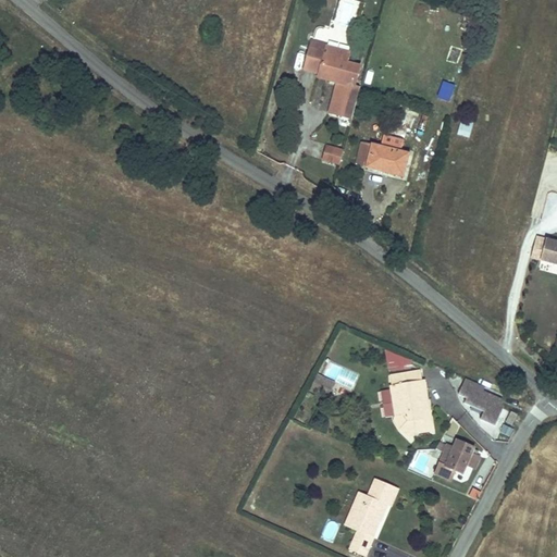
[(351,60),(354,49),(322,39),(313,67),(323,70),(348,78),(346,84),(339,113),(355,118),(362,86),(357,85),(362,63),(351,60)]
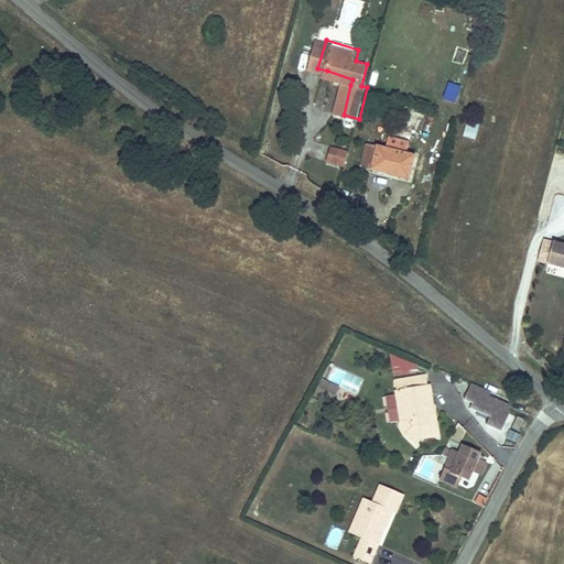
[(353,79),(327,71),(326,77),(350,85),(353,79)]
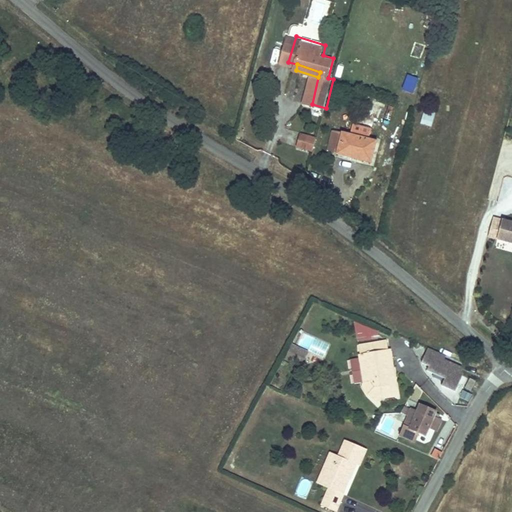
[(423,109),(421,123),(433,125),(436,111),(423,109)]
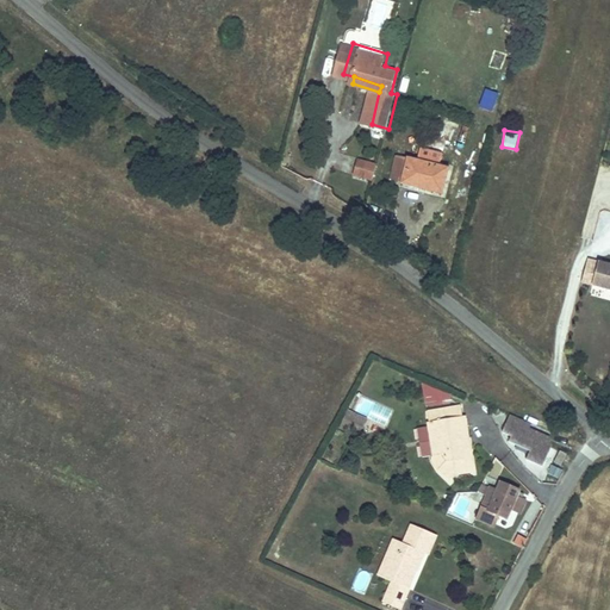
[(280,154),(267,145),(262,155),(277,163),(280,154)]
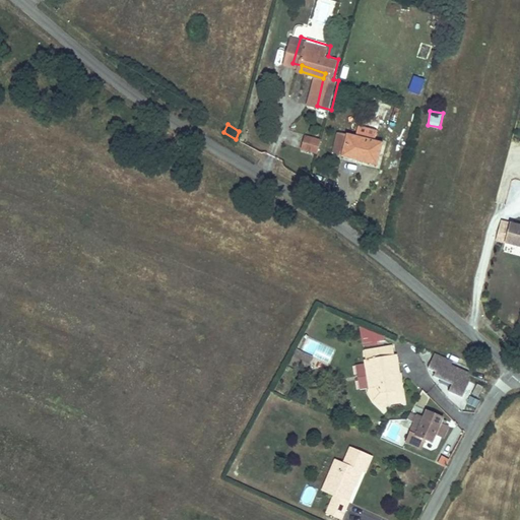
[(381,165),(386,145),(351,135),(341,132),(338,143),(348,145),(345,154),(381,165)]
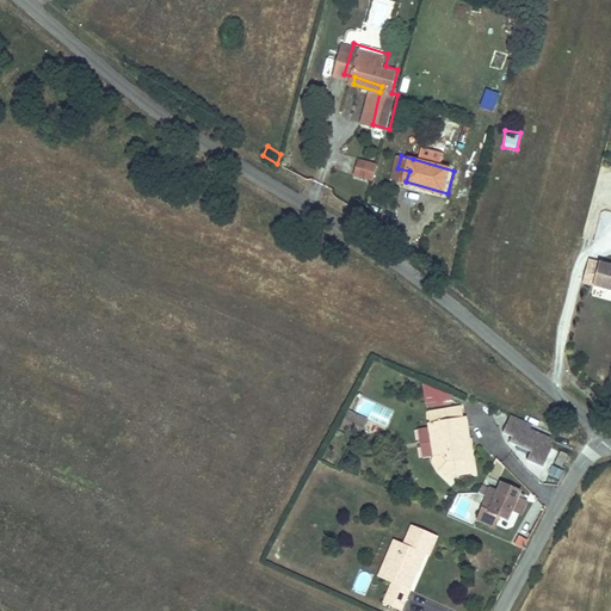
[(378,162),(358,158),(353,176),(374,180),(378,162)]
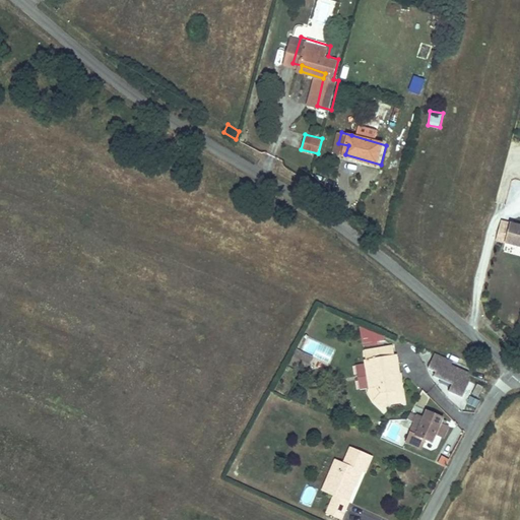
[(348,145),(338,143),(336,151),(345,154),(348,145)]
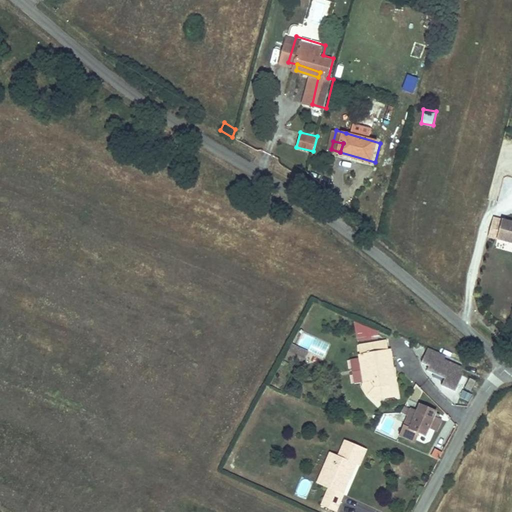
[(511,242),(511,222),(496,218),(491,237),(511,242)]
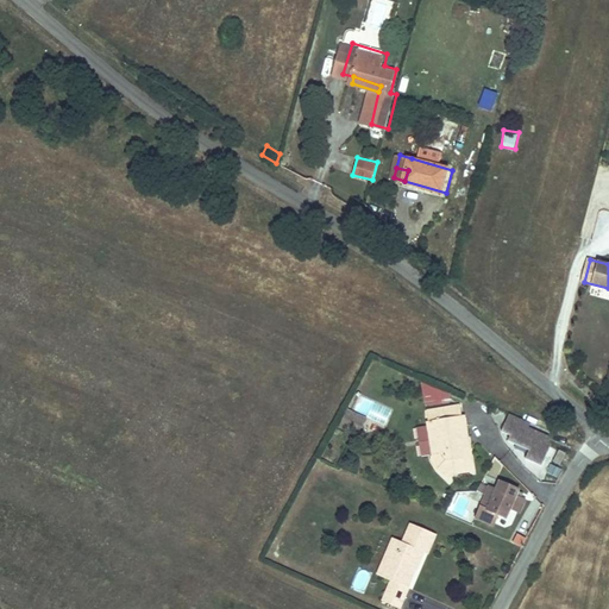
[(422,388),(424,403),(451,401),(450,385),(422,388)]
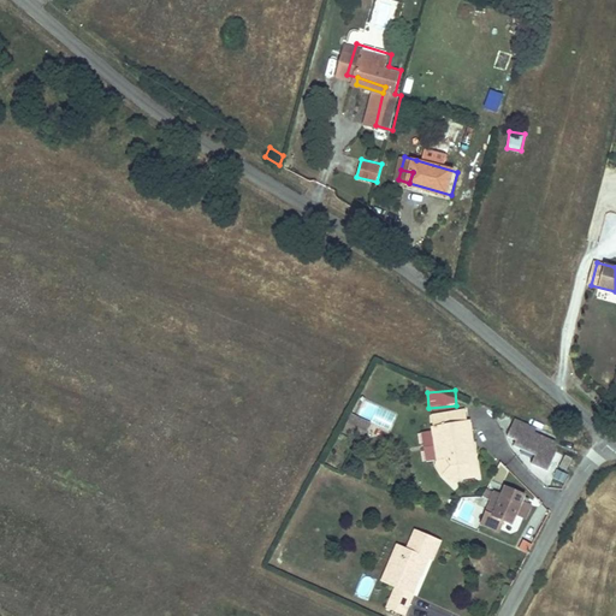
[(462,420),(460,406),(442,409),(444,424),(462,420)]
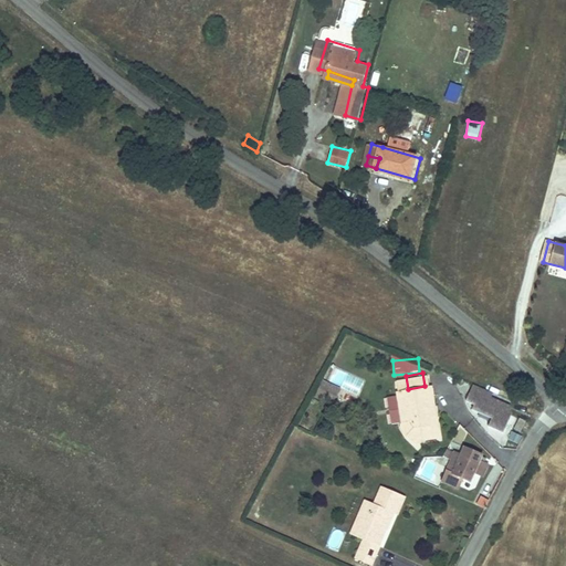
[(425,405),(430,404),(428,386),(425,386),(408,389),(406,376),(391,378),(394,391),(388,392),(392,425),(399,423),(406,430),(401,438),(416,447),(420,439),(436,437),(431,411),(426,412),(425,405)]
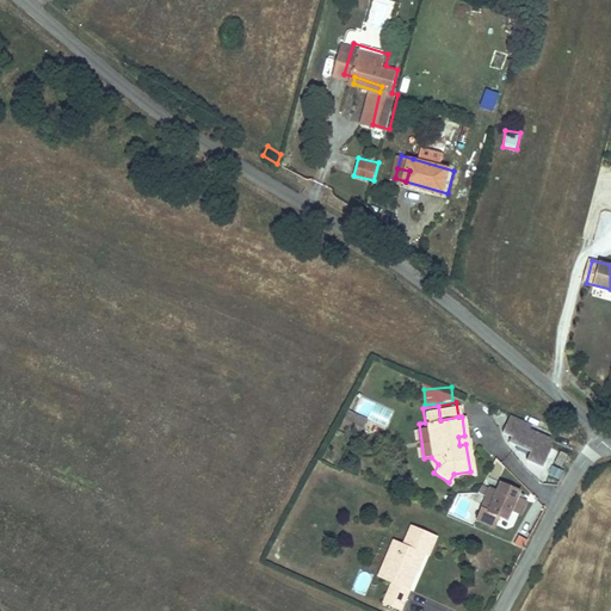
[(548,445),(545,436),(513,423),(516,417),(506,412),(499,431),(507,434),(505,439),(528,449),(523,457),(539,464),(548,445)]
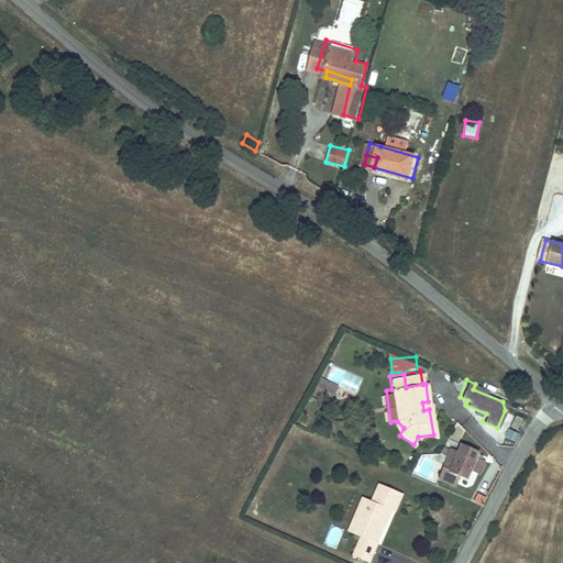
[(322,384),(317,381),(310,393),(317,396),(329,401),(332,395),(320,389),(322,384)]
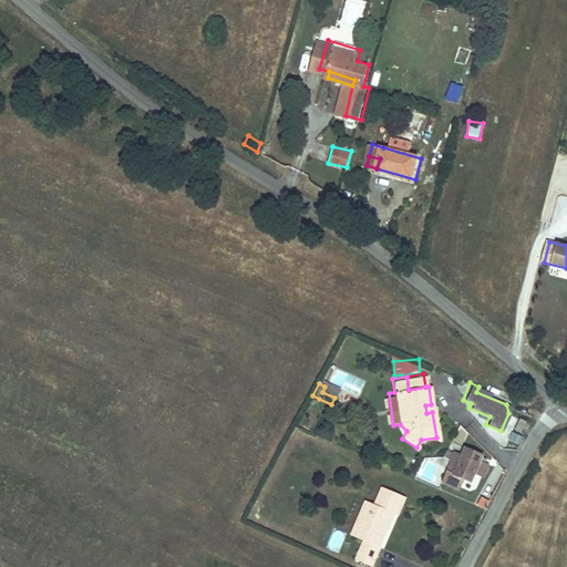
[(337,392),(325,387),(322,392),(334,398),(337,392)]
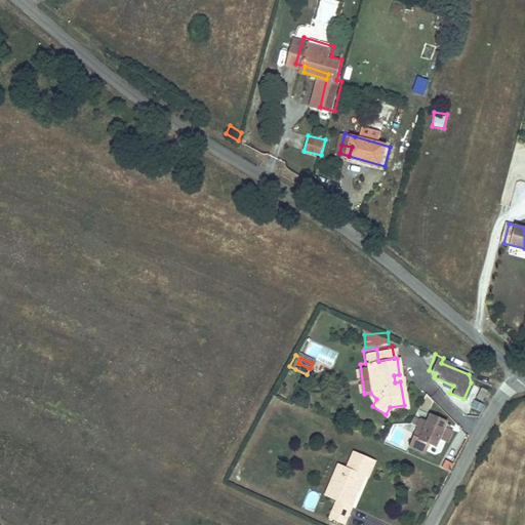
[(364,394),(360,364),(351,365),(355,395),(364,394)]
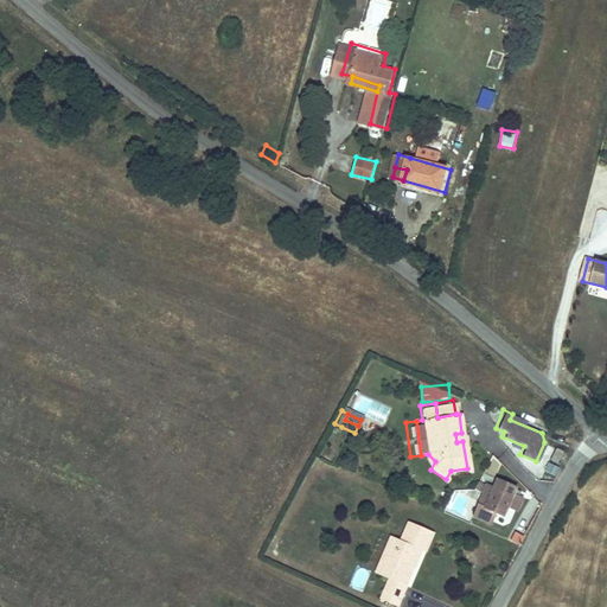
[(557,464),(563,453),(557,449),(551,460),(557,464)]
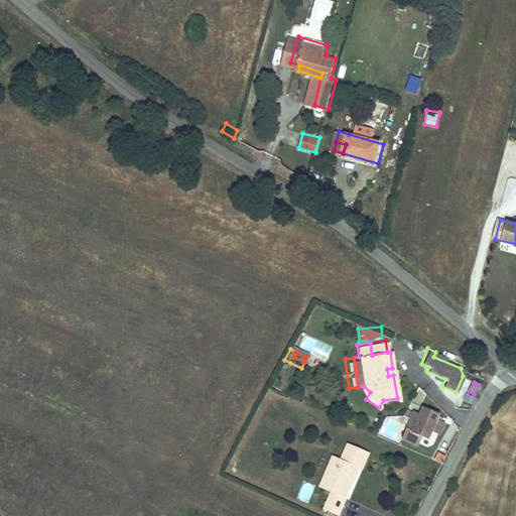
[(466,393),(463,399),(473,404),(476,397),(466,393)]
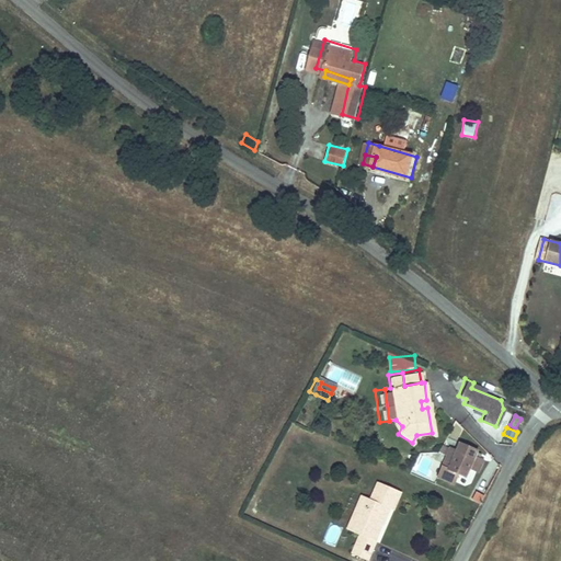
[(474,451),(476,450),(458,443),(454,450),(448,447),(448,448),(445,456),(435,477),(442,479),(451,483),(456,476),(456,473),(464,477),(468,468),(476,471),(481,459),(477,458),(472,456),(474,451)]
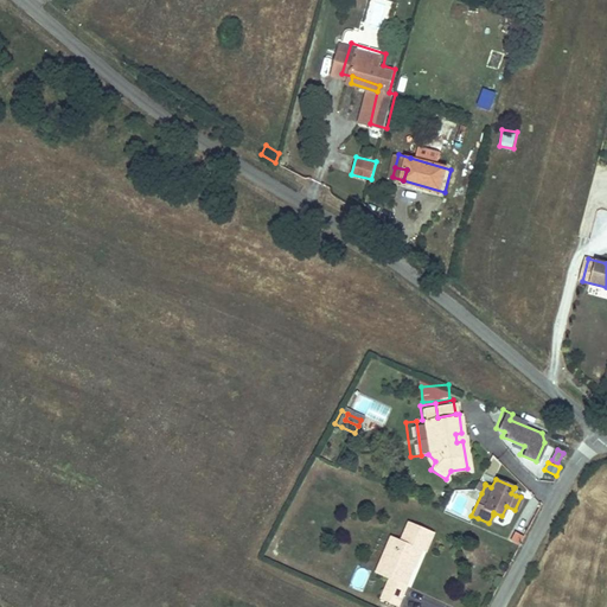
[(434,531),(408,519),(400,537),(390,558),(381,555),(375,569),(387,575),(377,595),(395,604),(404,583),(402,582),(396,580),(404,563),(410,566),(411,567),(417,555),(413,553),(416,545),(420,548),(425,550),(434,531)]
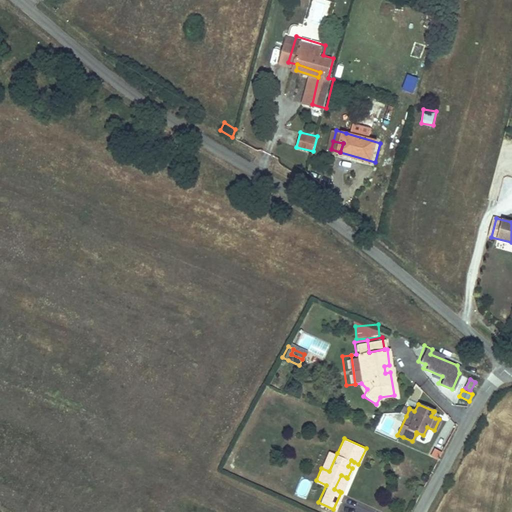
[(330,450),(321,468),(329,471),(337,453),(330,450)]
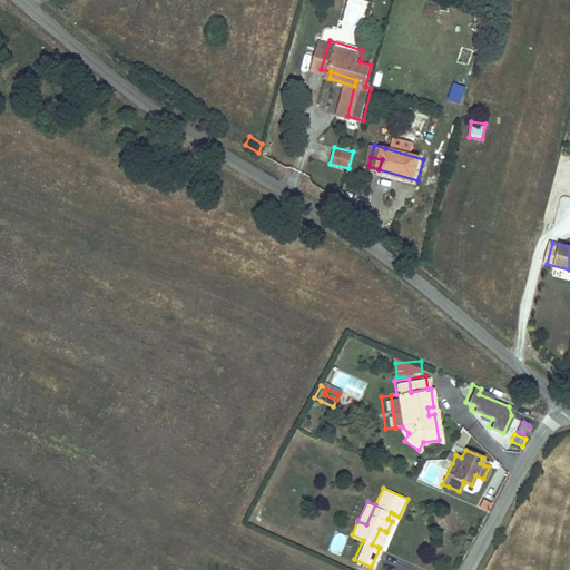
[(380,529),(372,544),(377,547),(385,531),(380,529)]
